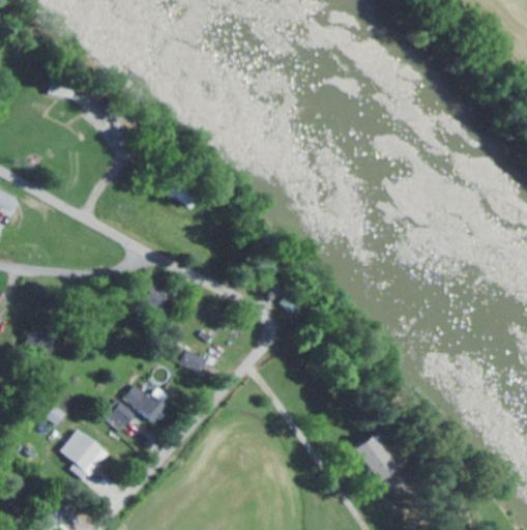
[(92,102),(78,91),(70,99),(85,111),(92,102)]
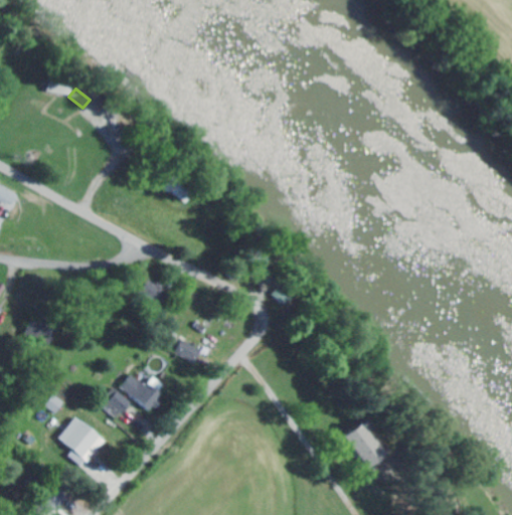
[(0,199),(10,205),(16,194),(0,185),(0,199)]
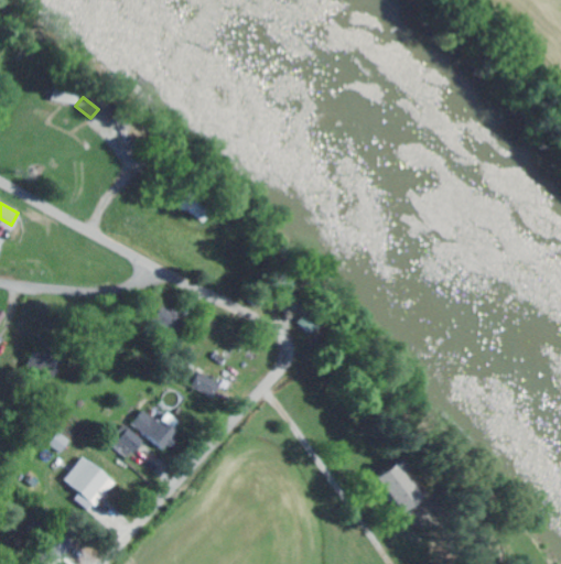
[(191,386),(213,398),(220,384),(200,371),(191,386)]
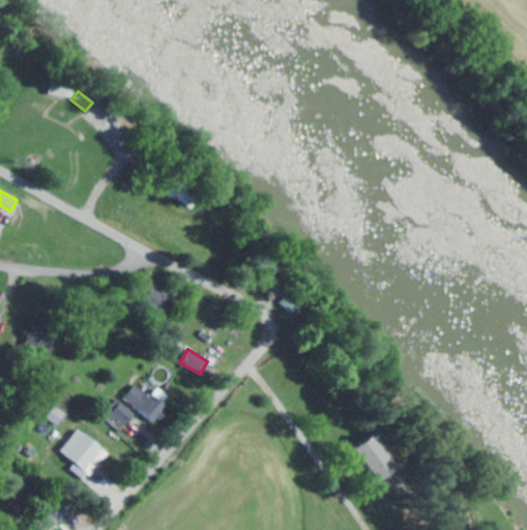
[(104,417),(119,431),(134,413),(118,401),(104,417)]
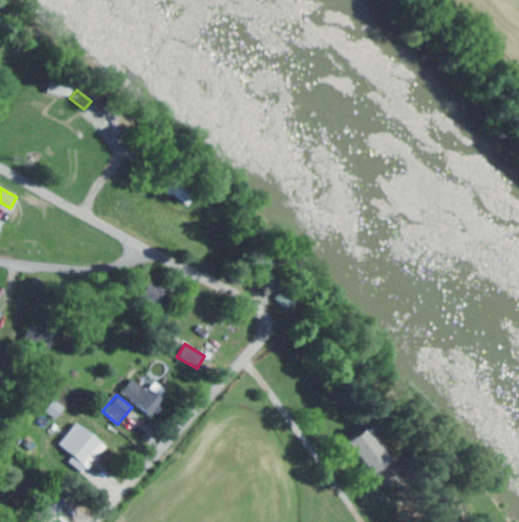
[(55,420),(64,407),(53,399),(44,412),(55,420)]
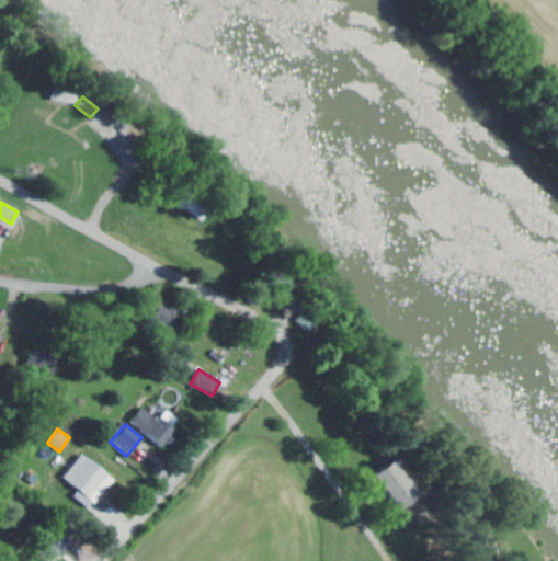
[(64,476),(93,503),(113,480),(84,453),(64,476)]
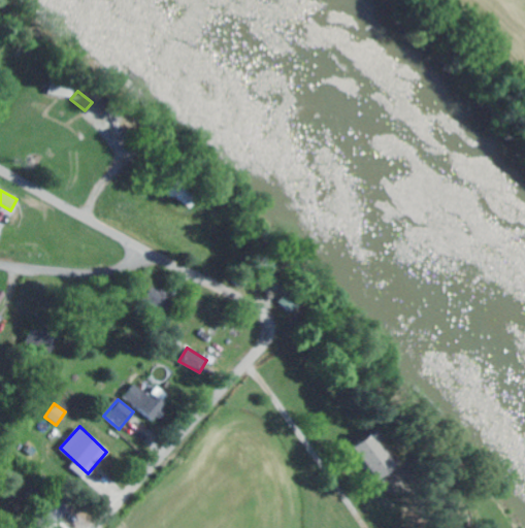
[(394,463),(383,449),(387,444),(373,427),(349,448),(374,480),(394,463)]
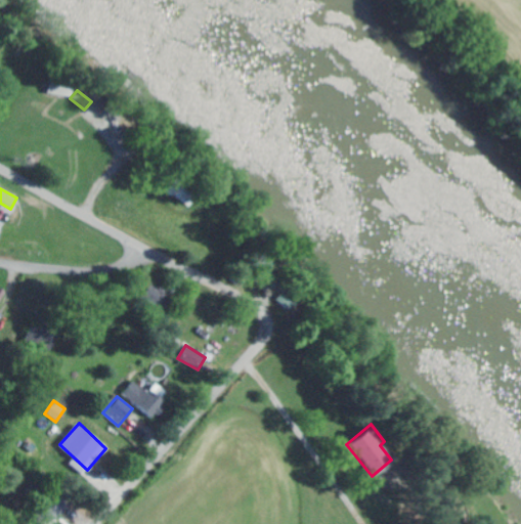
[(38,516),(46,523),(53,523),(69,507),(56,494),(38,516)]
